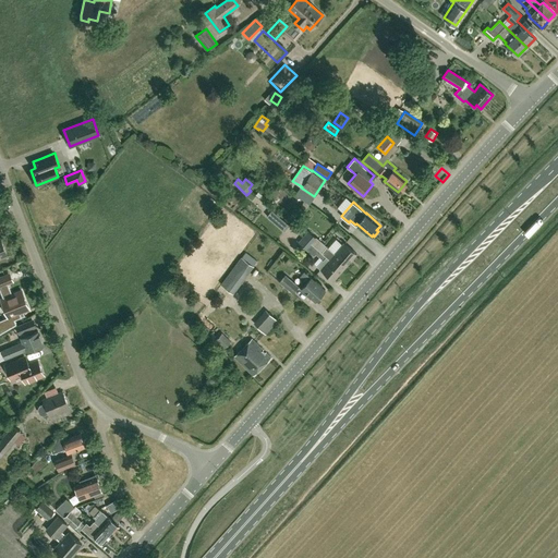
[(284,231),(290,225),(273,210),(267,216),(284,231)]
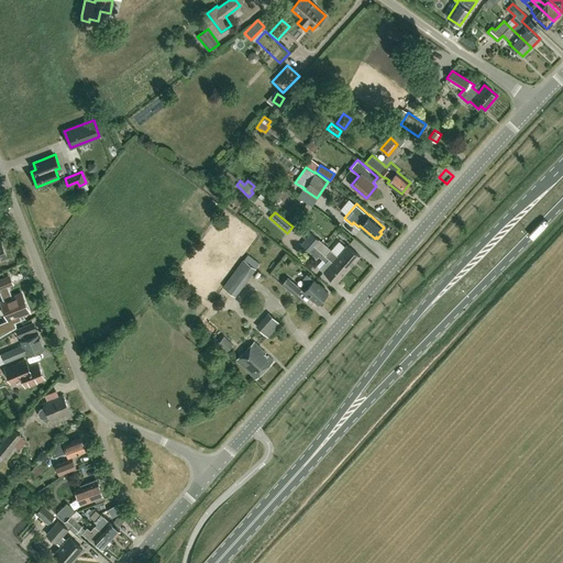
[(338,255),(311,232),(306,239),(320,250),(338,267),(340,265),(341,265),(348,269),(360,256),(348,245),(338,255)]
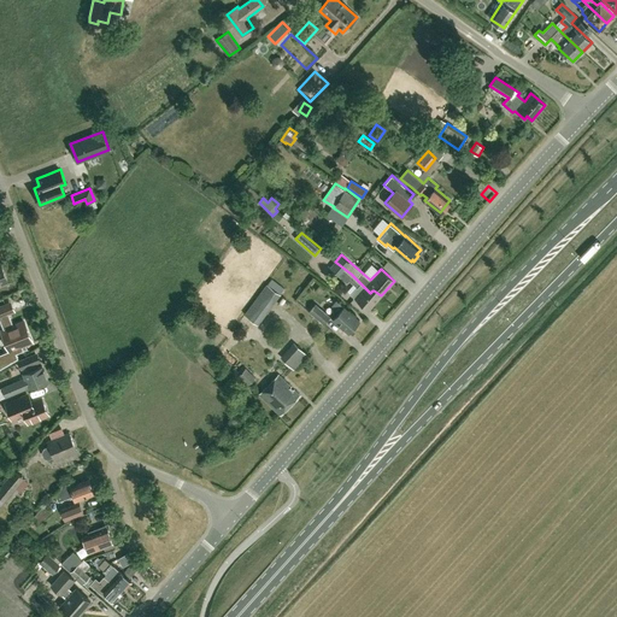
[(370,293),(351,274),(335,262),(330,268),(347,283),(350,280),(357,286),(351,294),(356,298),(369,310),(381,295),(374,291),(372,291),(370,293)]
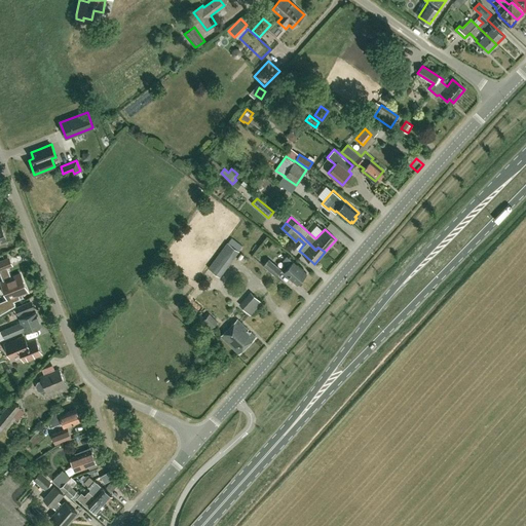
[(221,276),(239,251),(228,241),(223,249),(209,268),(221,276)]
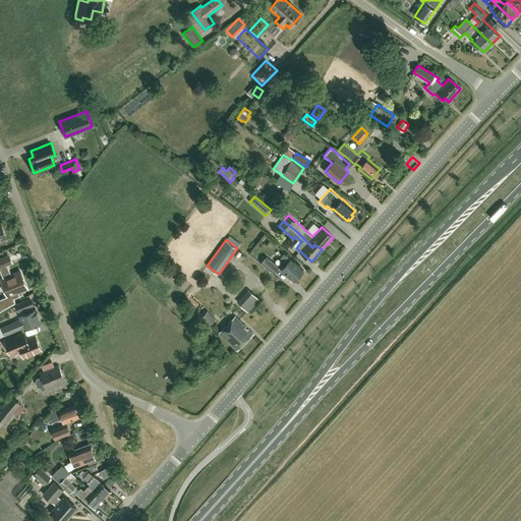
[(290,258),(284,253),(280,257),(287,264),(281,270),(295,281),(304,270),(290,258)]
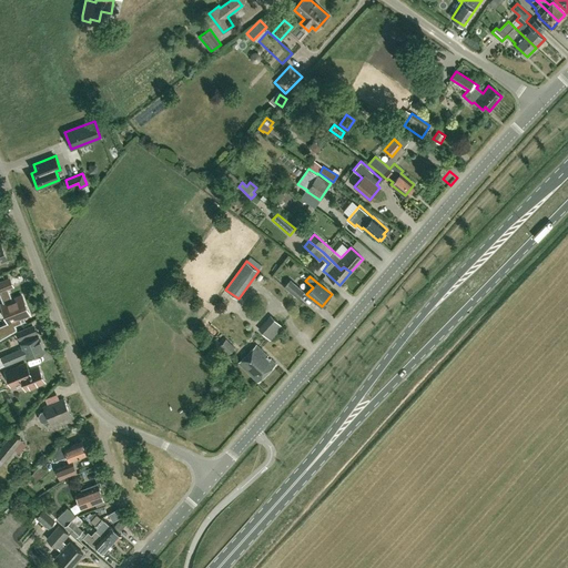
[(298,298),(304,292),(291,280),(284,287),(298,298)]
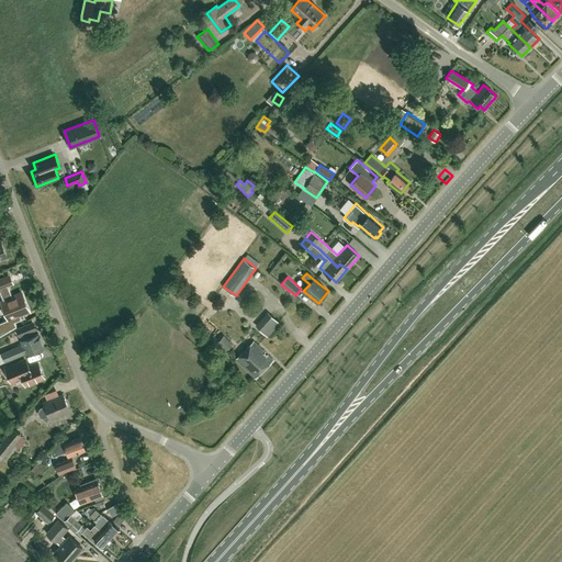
[(0,304),(3,303),(10,318),(30,311),(22,293),(10,298),(7,290),(0,292),(0,304)]
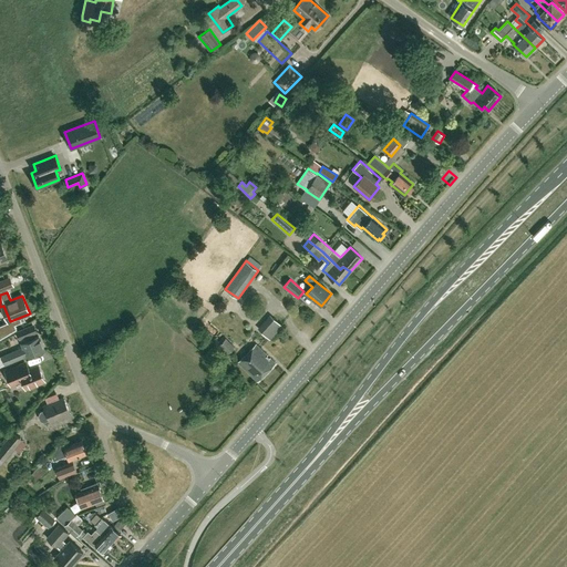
[(258,327),(263,331),(270,339),(282,326),(275,318),(270,313),(258,327)]
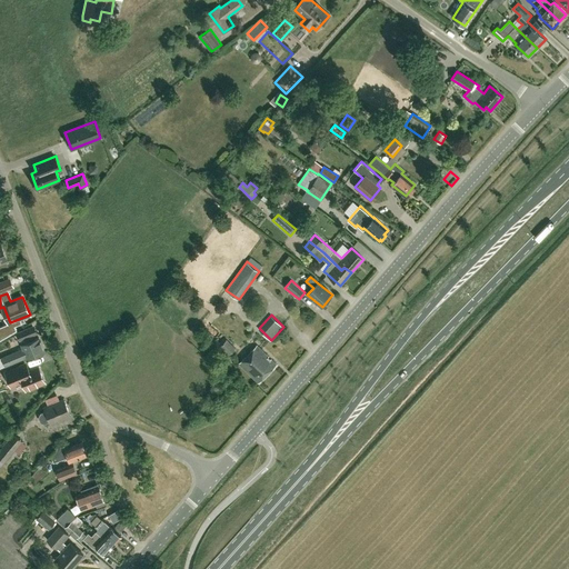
[(20,340),(33,335),(30,327),(17,332),(20,340)]
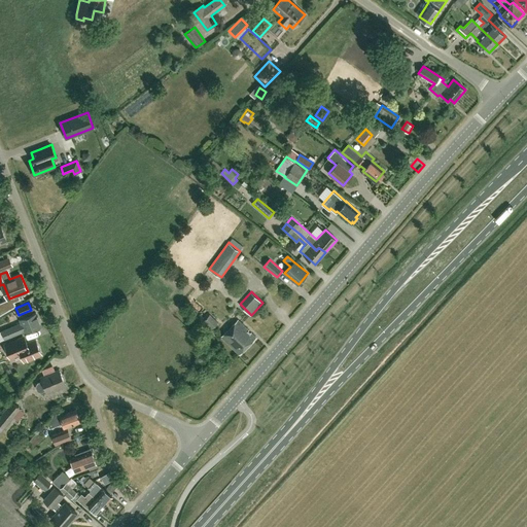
[(22,322),(0,331),(0,341),(25,330),(25,331),(41,324),(36,312),(21,319),(22,322)]
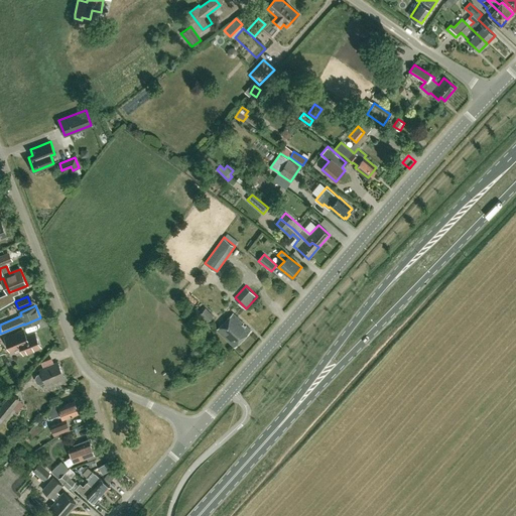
[(208,321),(214,315),(206,306),(200,313),(208,321)]
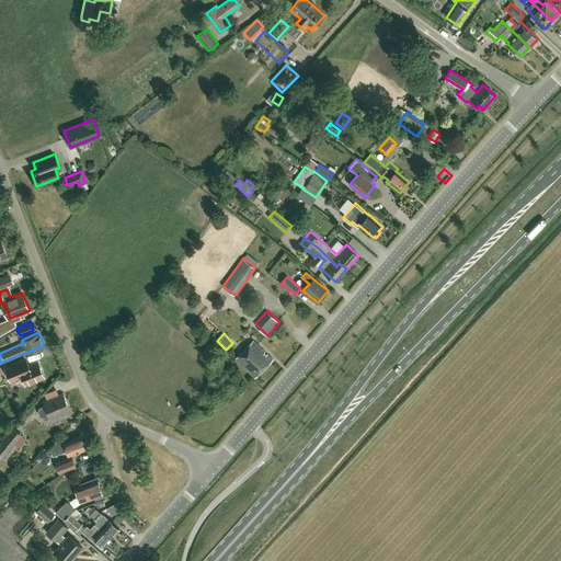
[(254,378),(272,359),(253,341),(236,358),(254,378)]
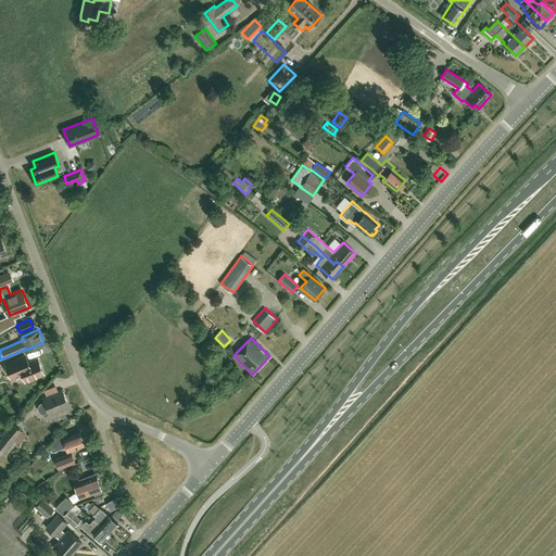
[(26,355),(15,359),(5,364),(11,377),(23,373),(26,381),(45,374),(38,357),(29,361),(26,355)]
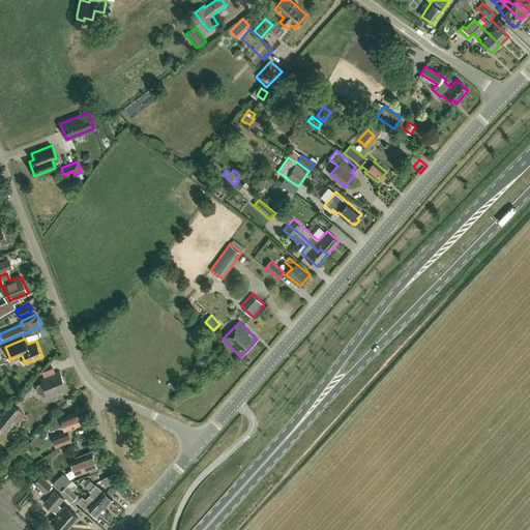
[(48,396),(66,388),(60,372),(41,379),(42,383),(38,385),(37,388),(39,392),(42,394),(47,392),(48,396)]
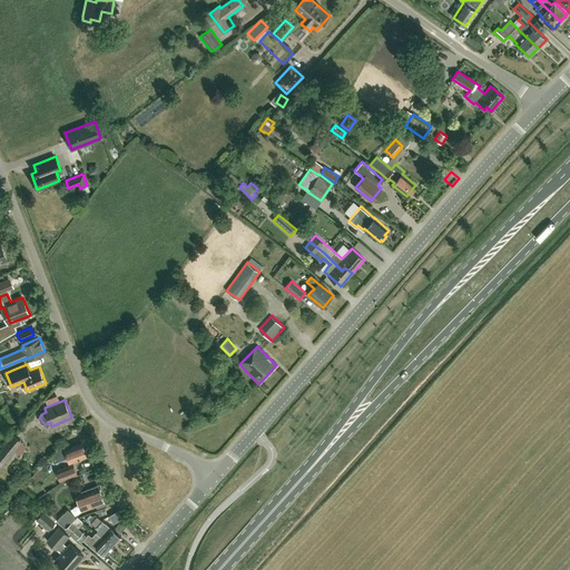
[(0,467),(0,468),(22,442),(13,434),(0,450),(0,467)]
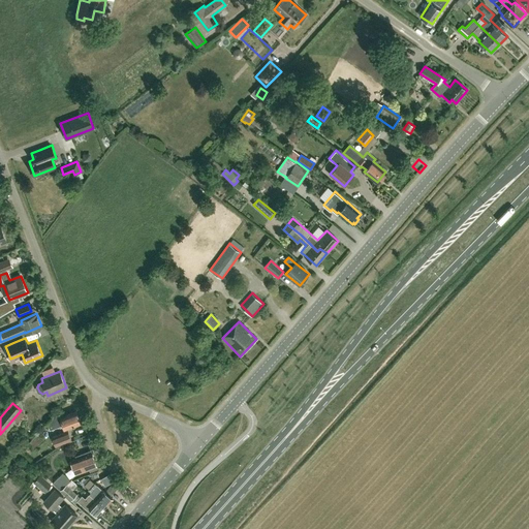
[(80,417),(79,416),(75,411),(61,417),(60,414),(53,416),(48,423),(50,430),(63,425),(65,430),(81,424),(80,422),(81,419),(80,417)]
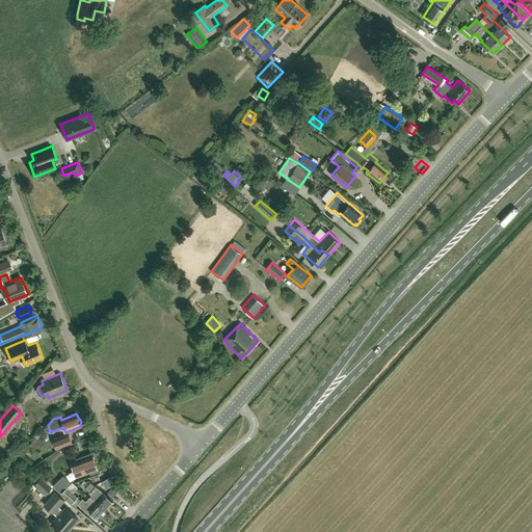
[(56,449),(73,443),(69,433),(52,439),(56,449)]
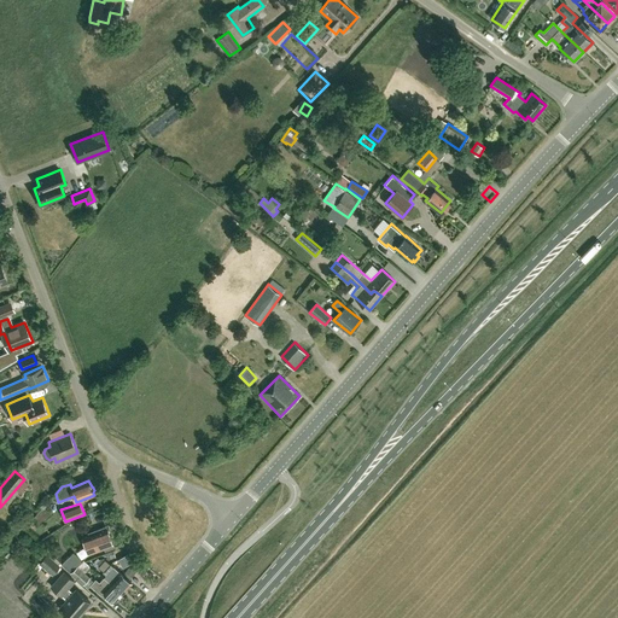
[(29,519),(35,514),(30,509),(24,514),(29,519)]
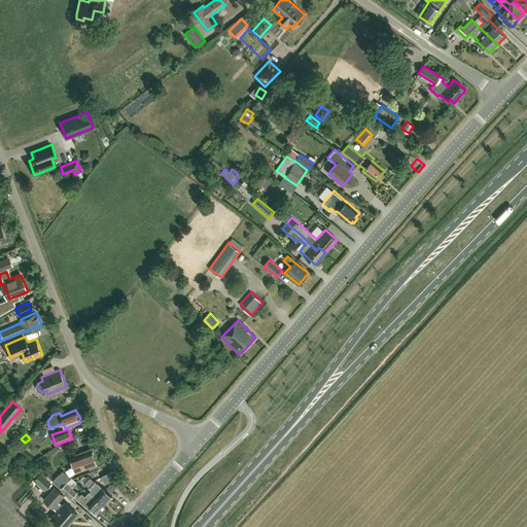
[(91,451),(91,449),(75,454),(76,457),(71,459),(76,472),(90,467),(90,469),(97,466),(97,464),(92,451),(91,451)]
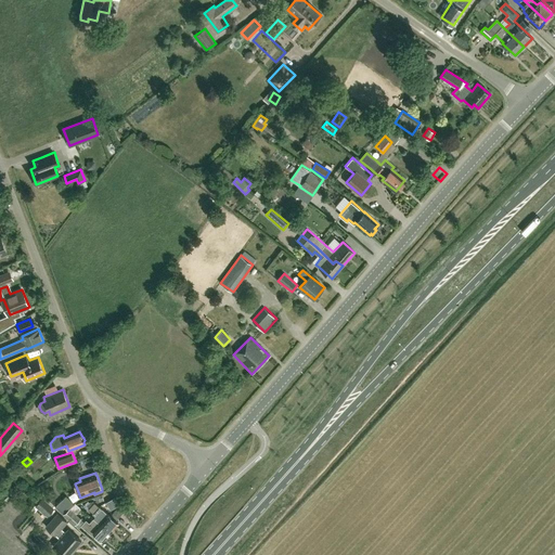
[(48,516),(55,507),(42,497),(35,505),(48,516)]
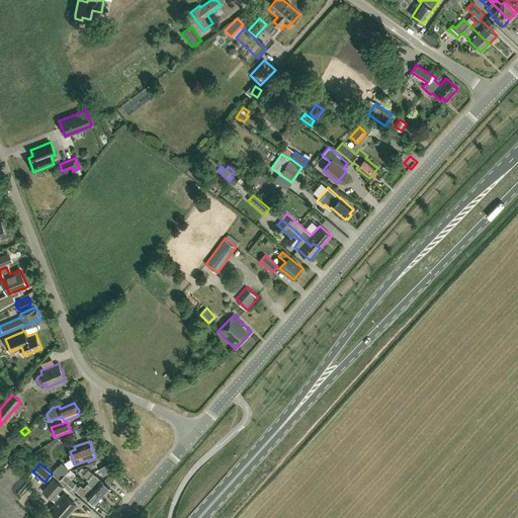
[(59,480),(69,470),(62,463),(52,472),(59,480)]
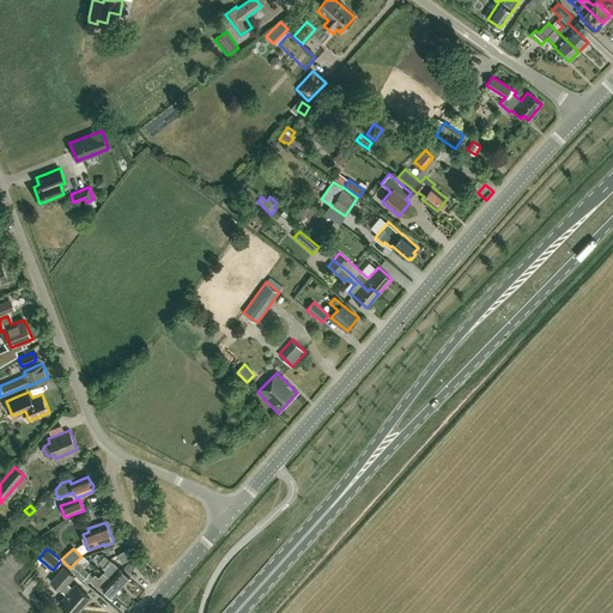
[(121,587),(131,577),(109,559),(110,558),(104,554),(104,552),(104,550),(89,554),(105,570),(104,571),(121,587)]
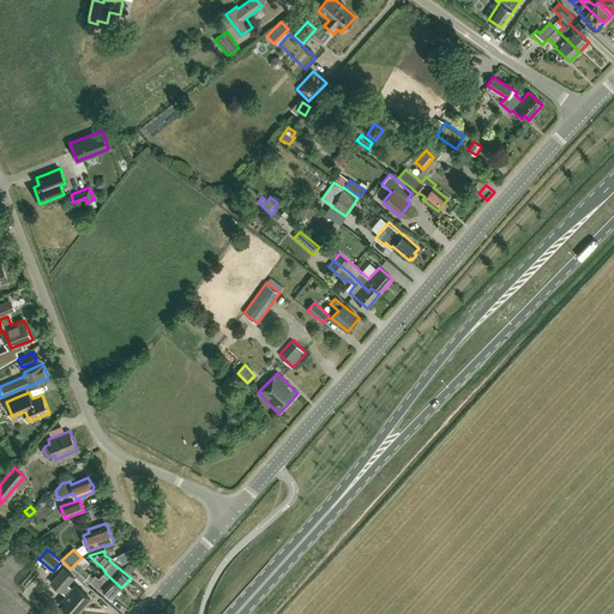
[(84,567),(77,561),(70,569),(83,581),(90,573),(84,567)]
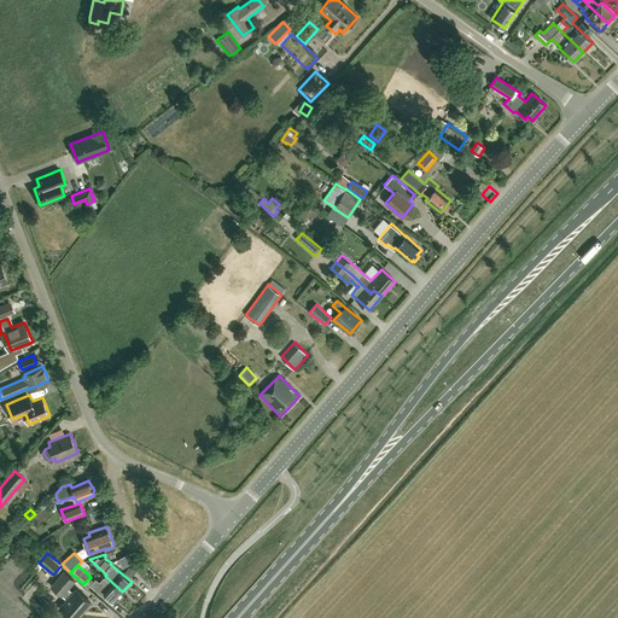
[(74,594),(68,589),(75,581),(65,572),(52,587),(68,600),(59,610),(69,617),(77,617),(91,604),(76,590),(74,594)]
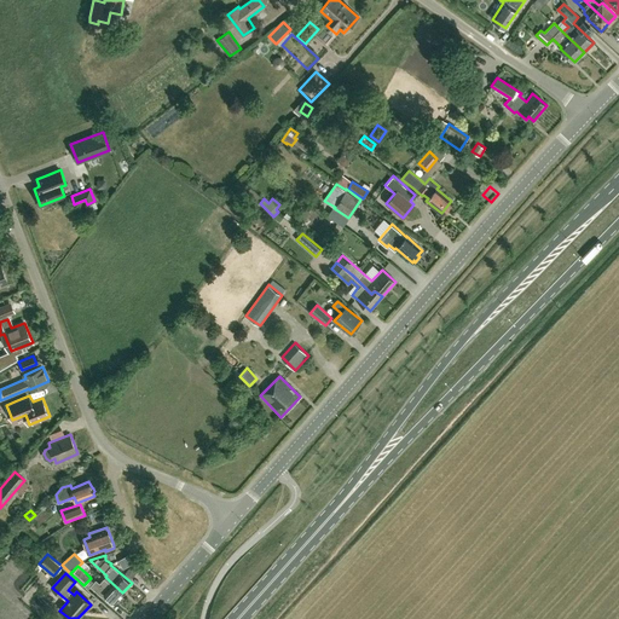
[(122,593),(105,577),(99,583),(96,579),(91,586),(102,596),(104,595),(114,603),(122,593)]
